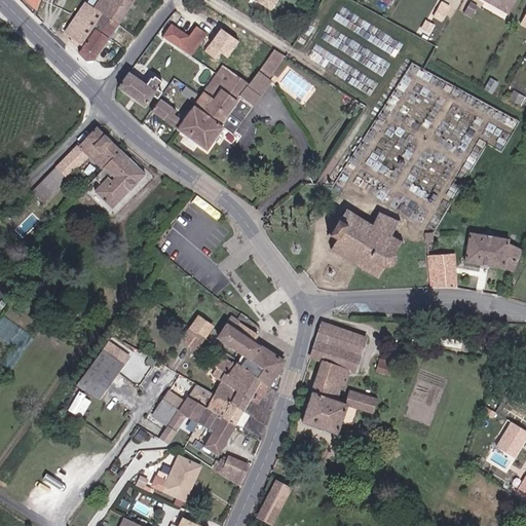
[(26,0),(26,3),(39,15),(44,0),(26,0)]
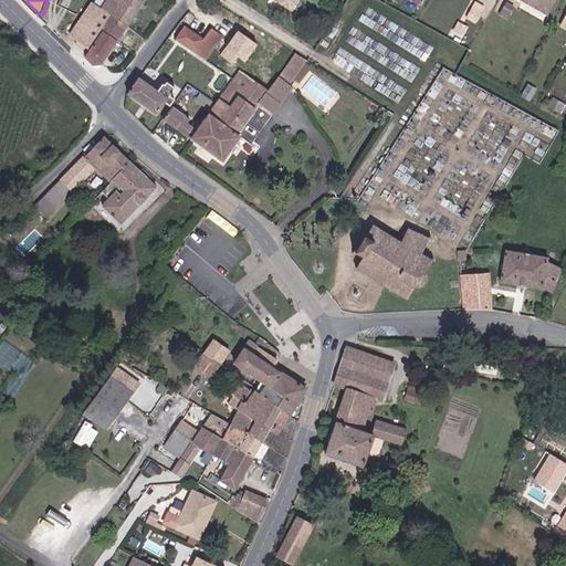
[(53,0),(49,12),(61,17),(65,0),(53,0)]
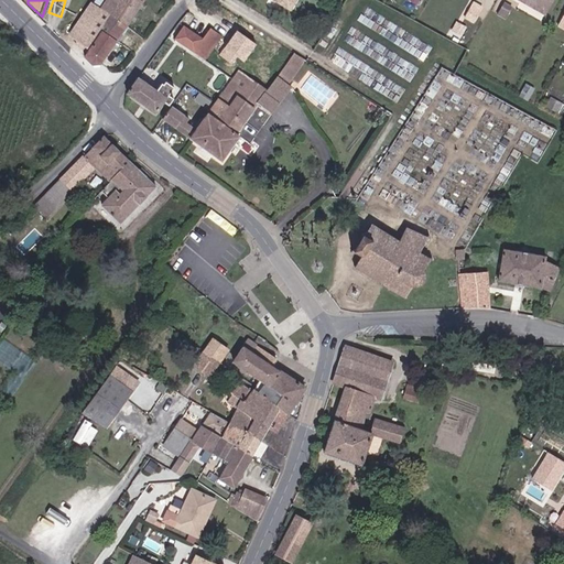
[(102,73),(131,31),(115,20),(122,8),(120,7),(111,0),(96,0),(93,6),(72,36),(94,52),(88,61),(102,73)]
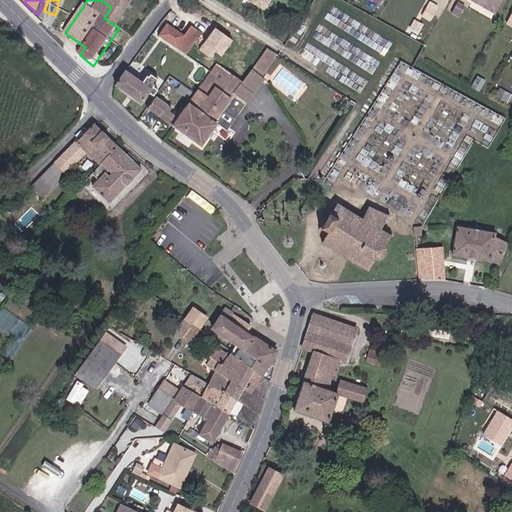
[(104,18),(119,28),(137,0),(112,0),(109,6),(111,7),(104,18)]
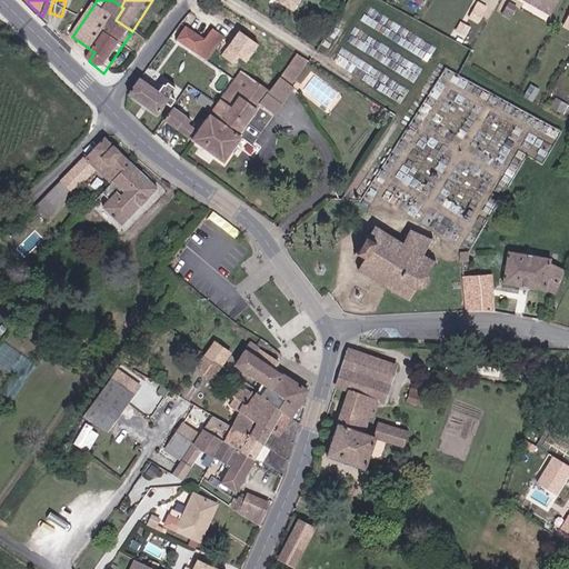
[(519,0),(547,16),(555,0),(519,0)]
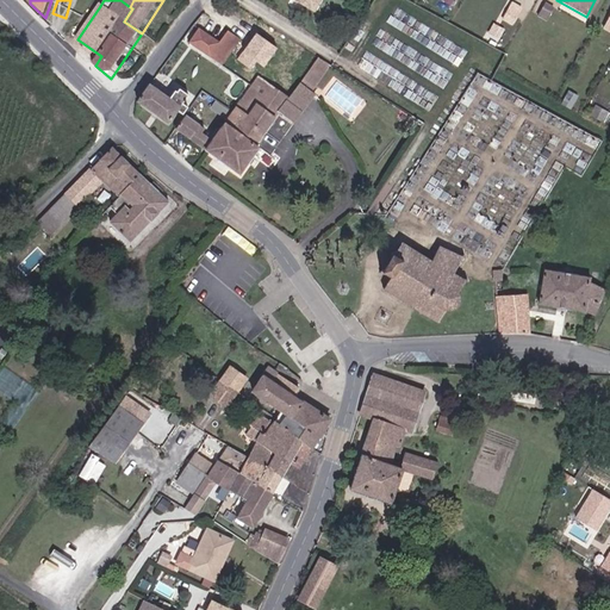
[(514,5),(505,19),(515,24),(522,10),(514,5)]
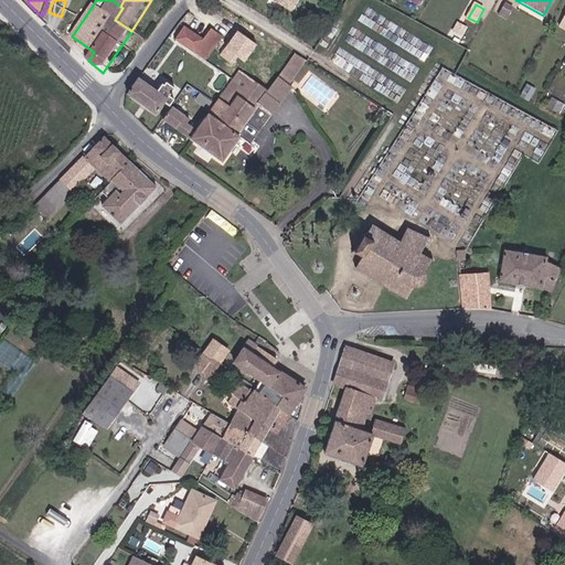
[(513,10),(504,6),(497,17),(505,22),(513,10)]
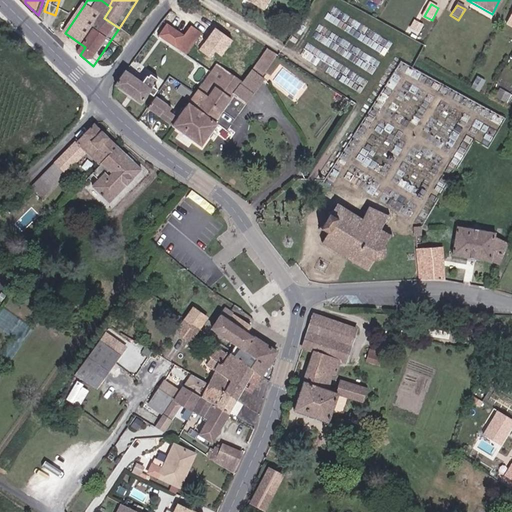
[(422,30),(425,24),(417,20),(413,26),(422,30)]
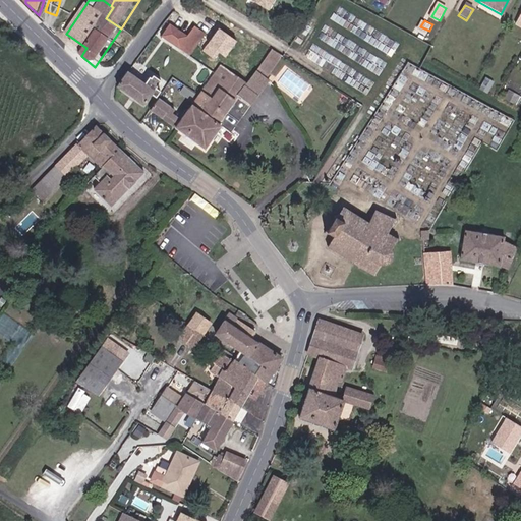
[(171,21),(161,35),(191,55),(207,32),(194,23),(188,34),(171,21)]
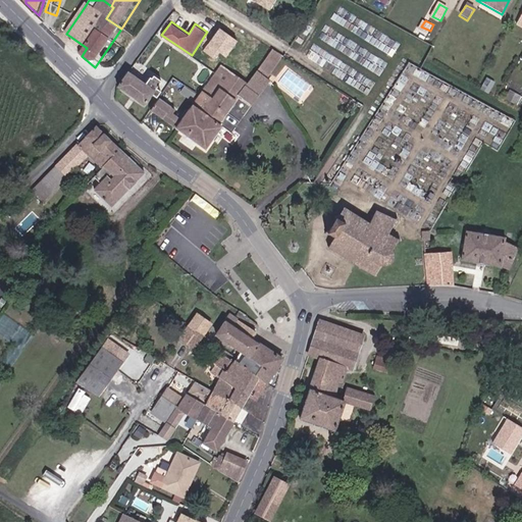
[(253,73),(259,79),(270,64),(262,60),(253,73)]
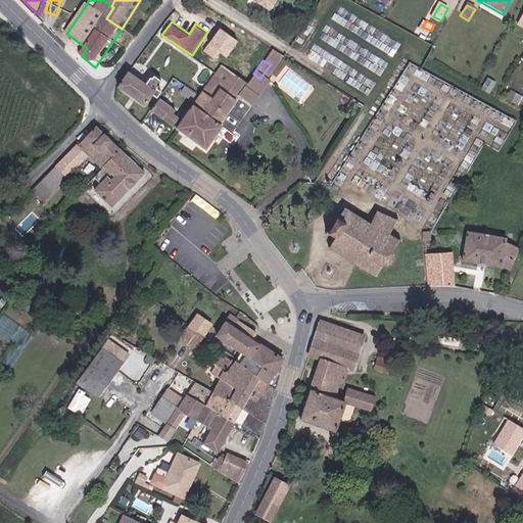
[(241,81),(222,67),(214,80),(222,86),(232,93),(241,81)]
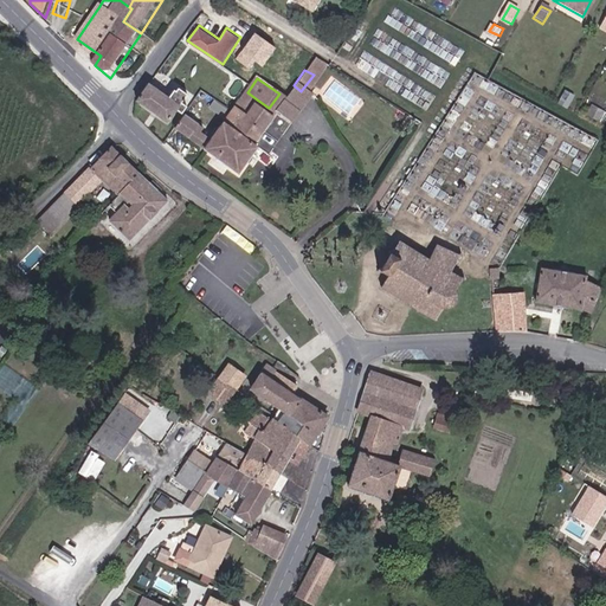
[(284,97),(292,103),(301,91),(294,85),(284,97)]
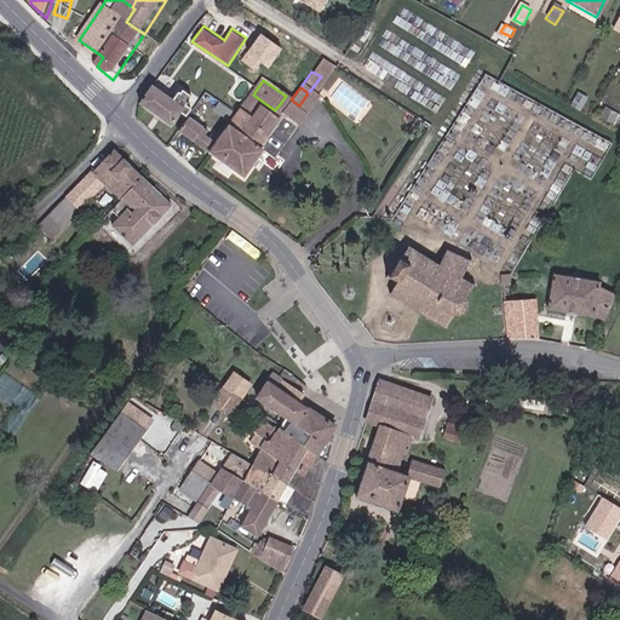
[(235,118),(245,125),(263,102),(253,95),(235,118)]
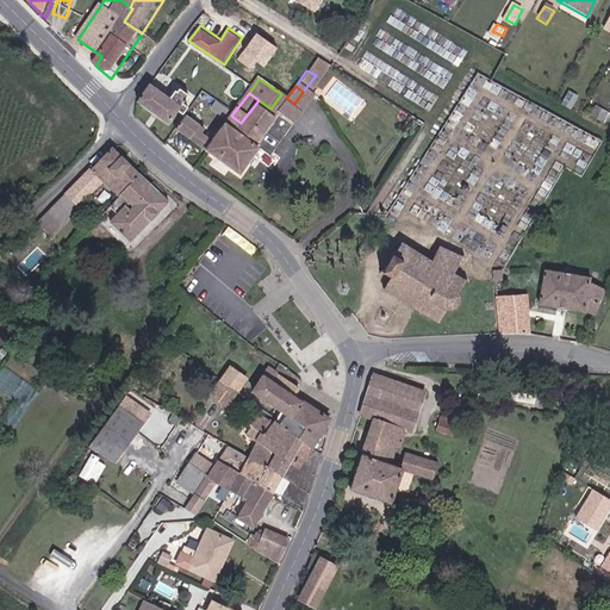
[(275,111),(286,98),(281,94),(271,109),(275,111)]
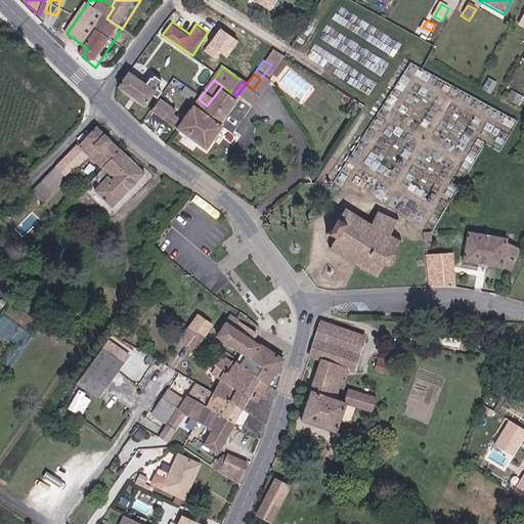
[(253,89),(246,84),(236,95),(226,108),(239,117),(257,92),(253,89)]
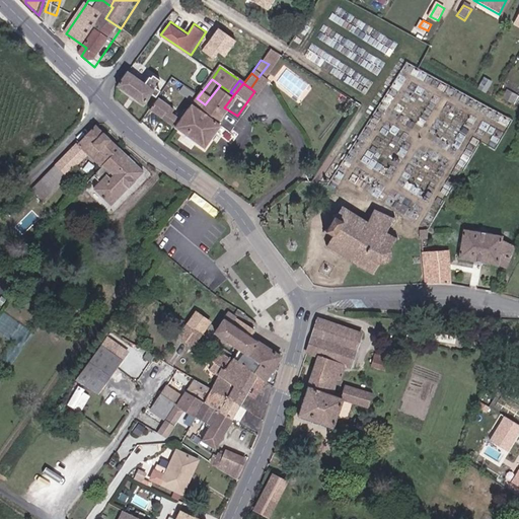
[(149,103),(146,99),(150,94),(140,86),(139,88),(137,87),(131,94),(118,84),(107,96),(134,117),(142,105),(146,108),(149,103)]
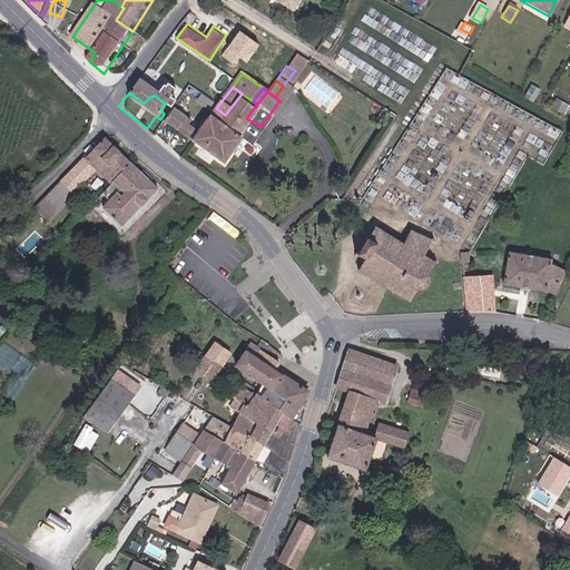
[(520,109),(527,97),(518,92),(512,105),(520,109)]
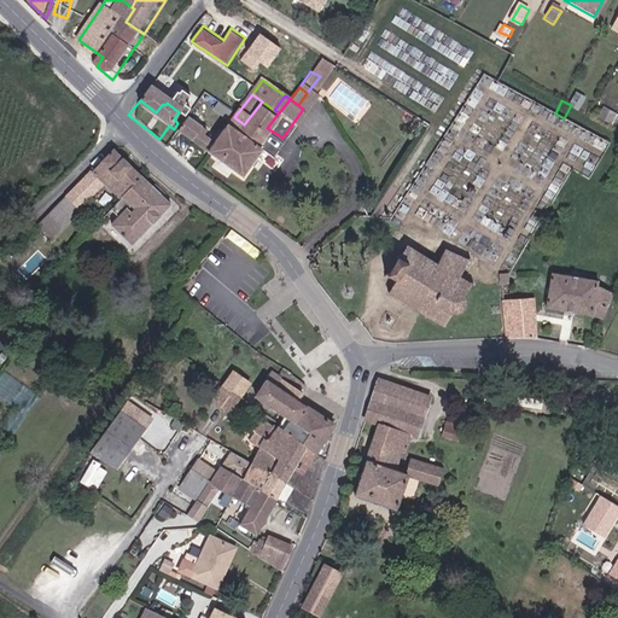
[(234,117),(216,141),(211,147),(208,146),(202,156),(203,157),(196,167),(229,190),(248,163),(243,157),(267,128),(279,112),(274,110),(262,101),(244,124),(234,117)]
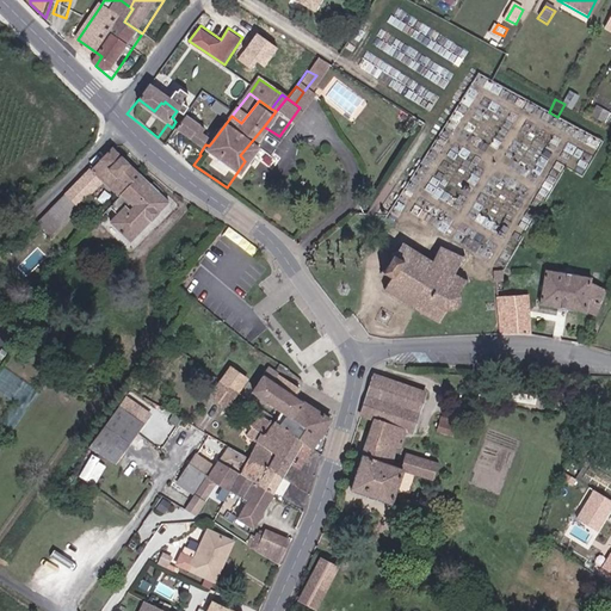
[(178,128),(202,144),(211,129),(187,112),(178,128)]
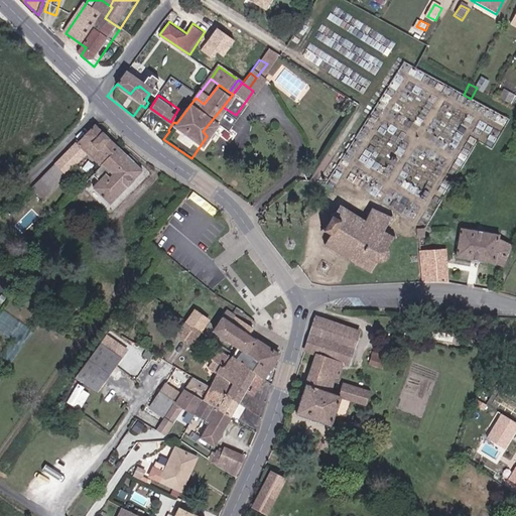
[(168,130),(161,125),(164,121),(147,110),(140,121),(162,138),(168,130)]
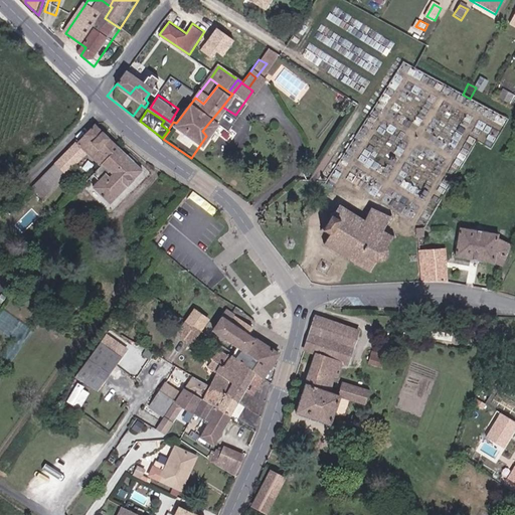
[(87,176),(105,157),(81,137),(28,192),(40,204),(55,189),(53,186),(73,165),(87,176)]
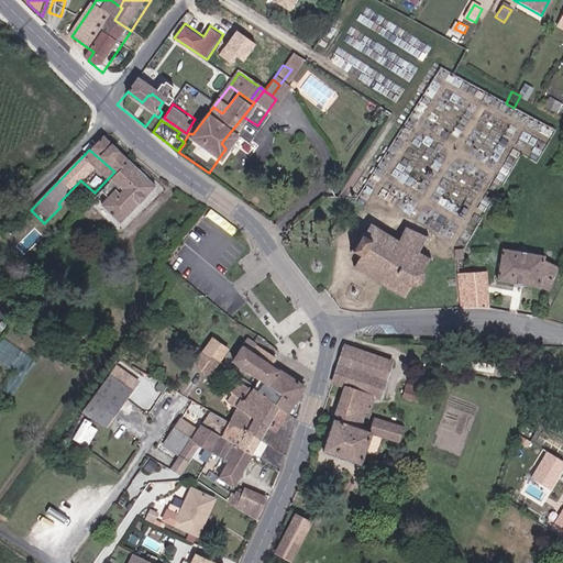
[(108,232),(142,196),(114,172),(95,192),(105,200),(100,205),(97,203),(88,214),(108,232)]
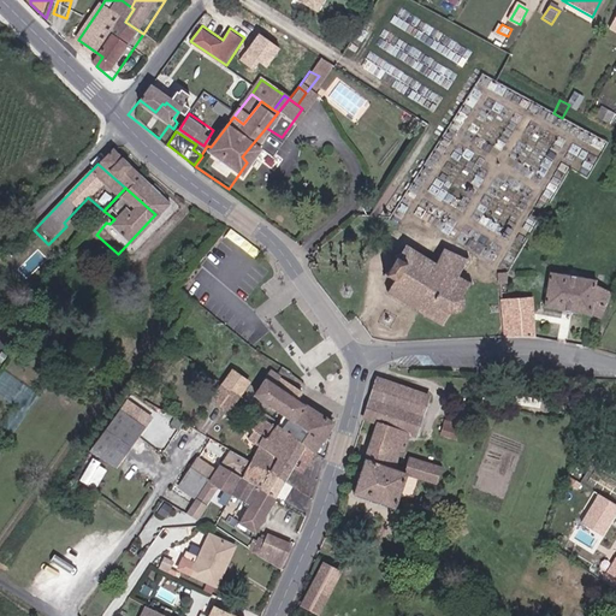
[(116,256),(118,254),(96,235),(95,237),(116,256)]
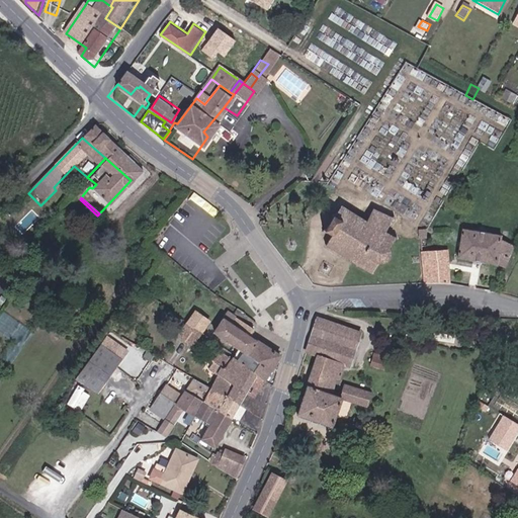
[(204,213),(197,208),(185,226),(191,231),(196,234),(192,239),(199,245),(208,234),(213,237),(220,230),(213,222),(204,213)]
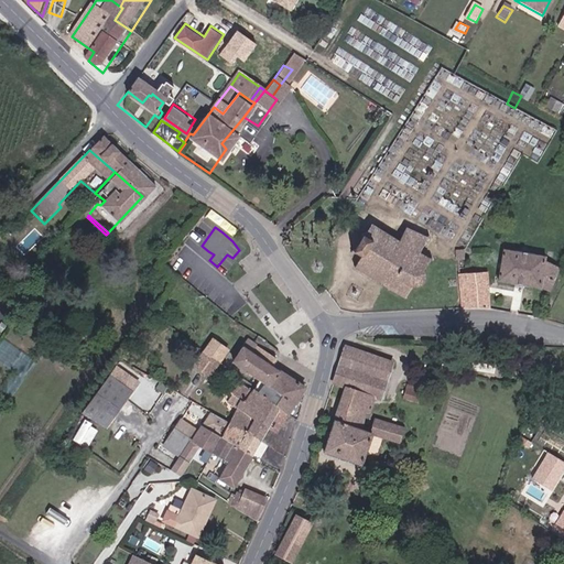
[(424,266),(429,263),(427,260),(423,261),(415,257),(422,247),(427,246),(427,240),(421,241),(411,235),(411,231),(411,228),(408,227),(404,228),(404,229),(403,232),(396,246),(372,232),(369,237),(365,234),(361,234),(359,234),(357,237),(357,238),(359,241),(355,250),(351,249),(349,251),(348,253),(349,256),(358,260),(353,268),(349,270),(349,272),(354,271),(366,279),(364,281),(367,283),(369,280),(384,289),(383,292),(387,294),(388,291),(402,299),(403,303),(407,302),(404,296),(407,292),(409,293),(412,289),(415,290),(419,289),(423,284),(429,286),(431,282),(425,279),(427,274),(427,272),(424,266)]
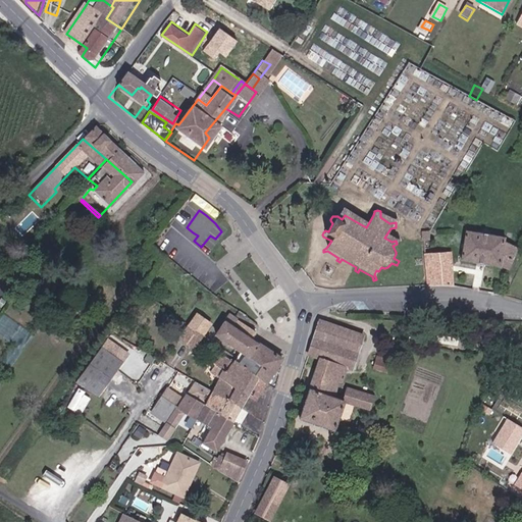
[(166,232),(171,225),(175,219),(168,215),(159,227),(166,232)]
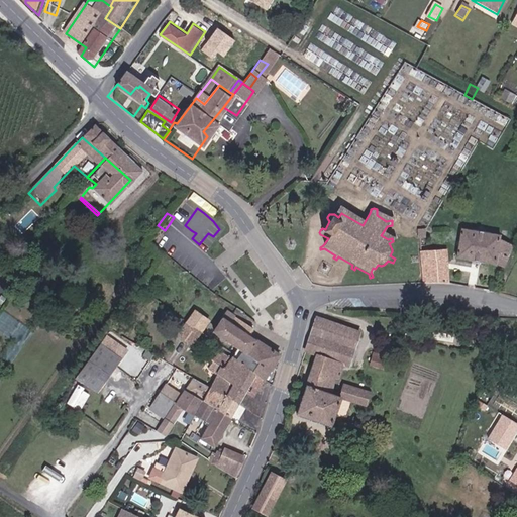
[(168,232),(174,225),(170,223),(165,230),(168,232)]
